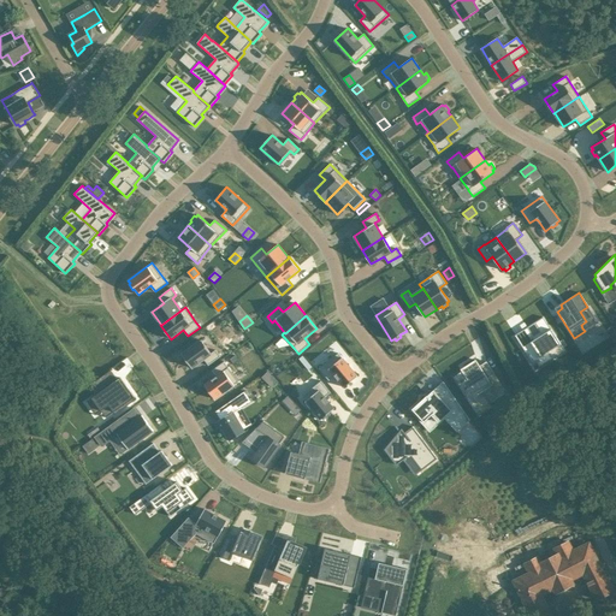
[(542,335),(522,348),(532,362),(535,361),(548,353),(551,359),(564,350),(544,317),(534,323),(542,335)]
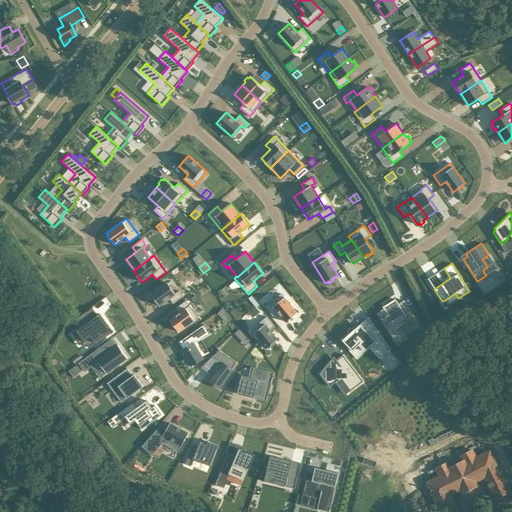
[(167,282),(151,294),(160,306),(170,299),(173,304),(183,296),(179,291),(175,293),(167,282)]
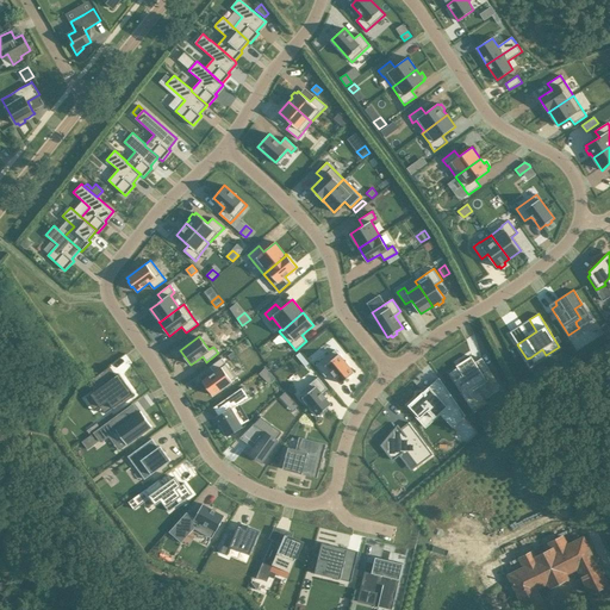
[(335,349),(316,365),(325,377),(331,372),(341,384),(354,372),(335,349)]
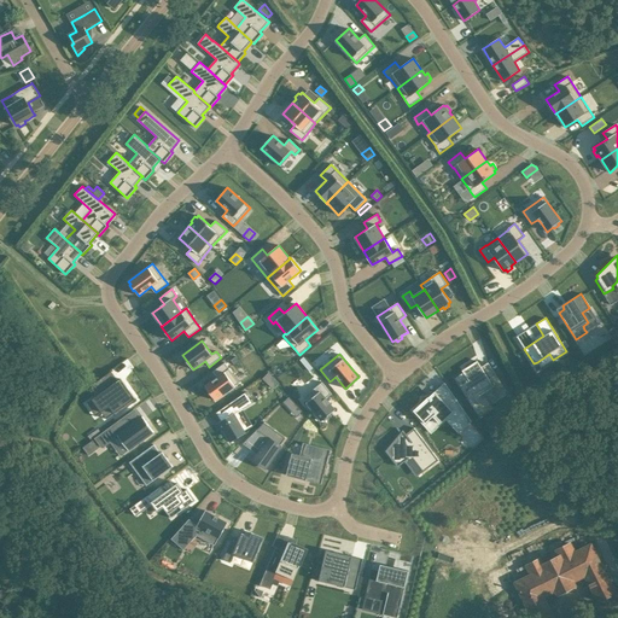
[(313,368),(304,356),(301,360),(309,371),(313,368)]
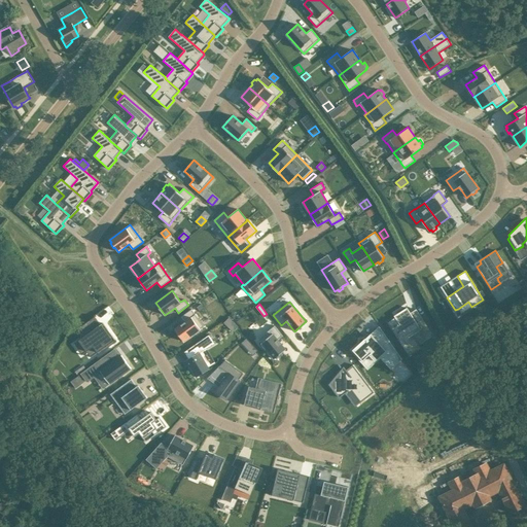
[(421,330),(424,335),(430,330),(422,318),(417,322),(408,308),(397,314),(398,315),(387,322),(409,355),(421,348),(413,336),(421,330)]
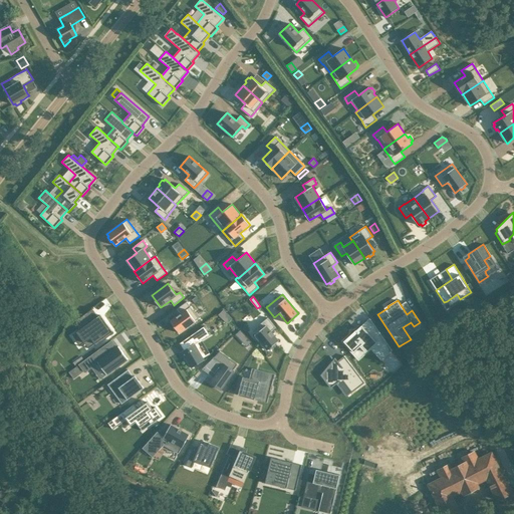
[(181,314),(171,321),(180,333),(200,318),(191,306),(187,301),(177,309),(181,314)]
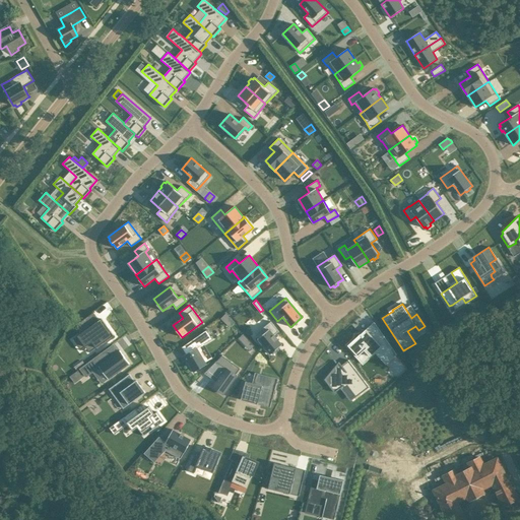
[(98,349),(113,338),(112,337),(114,335),(102,319),(100,320),(93,312),(80,322),(81,324),(80,325),(84,331),(78,336),(85,346),(92,342),(98,349)]
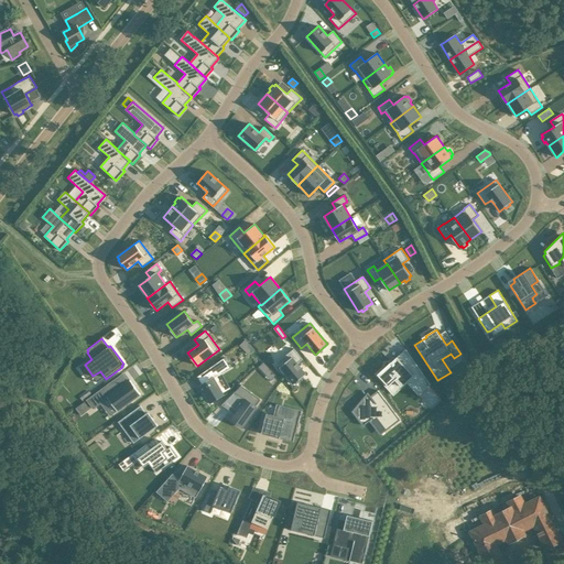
[(250,345),(246,339),(240,345),(245,350),(250,345)]
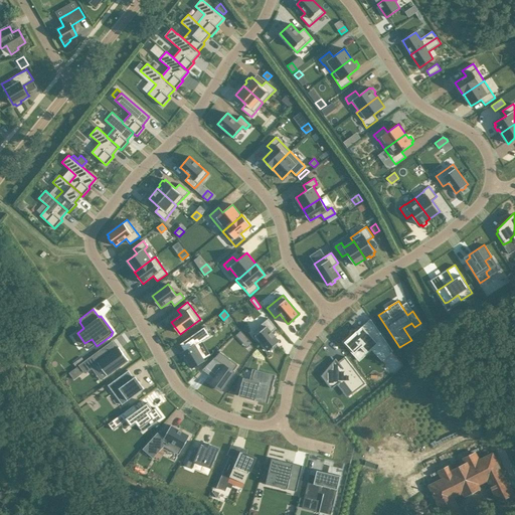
[(269,318),(252,332),(269,351),(280,341),(272,332),(277,328),(269,318)]
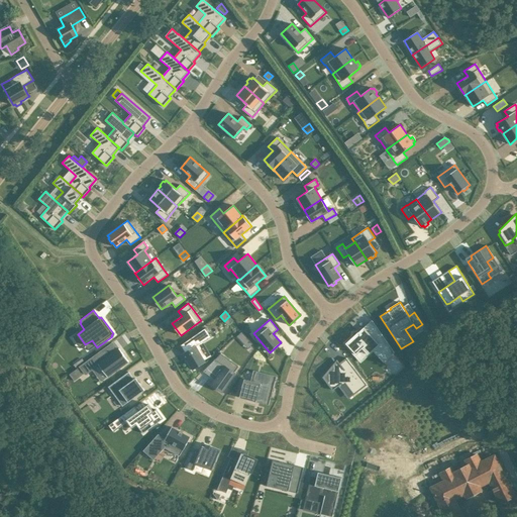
[(206,328),(181,345),(185,351),(183,353),(193,370),(206,363),(205,360),(196,346),(203,341),(211,337),(206,328)]
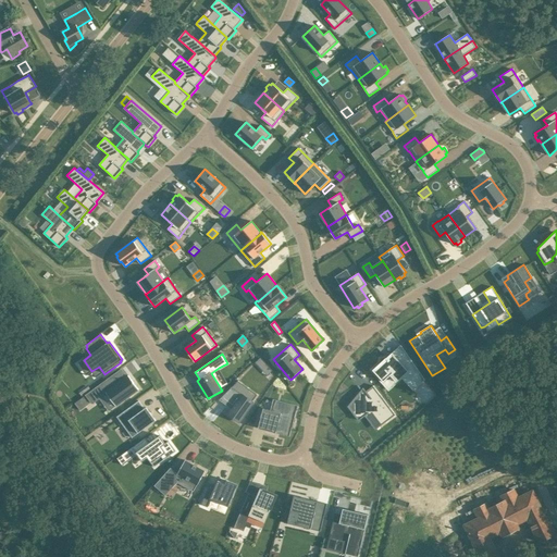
[(386,358),(373,370),(390,387),(404,374),(410,382),(420,373),(424,380),(424,379),(407,354),(406,355),(407,355),(399,361),(394,356),(388,360),(386,358)]
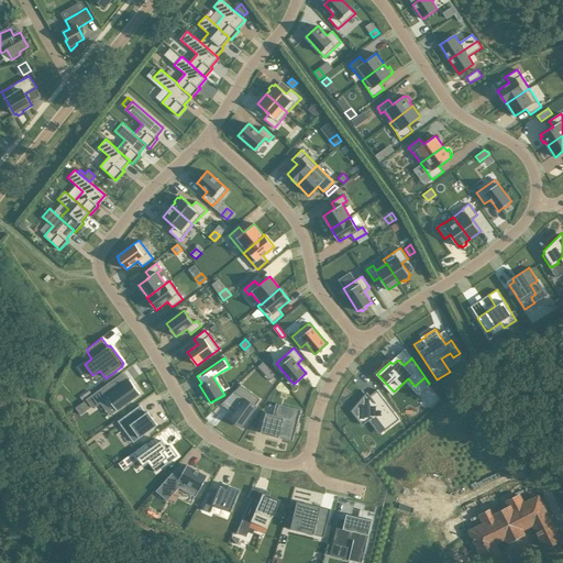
[(269,367),(263,361),(257,366),(264,373),(269,367)]
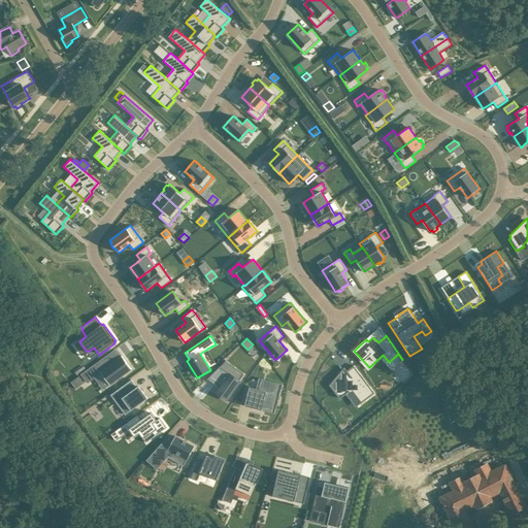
[(108,385),(130,370),(121,356),(112,362),(108,355),(83,372),(88,381),(99,372),(108,385)]
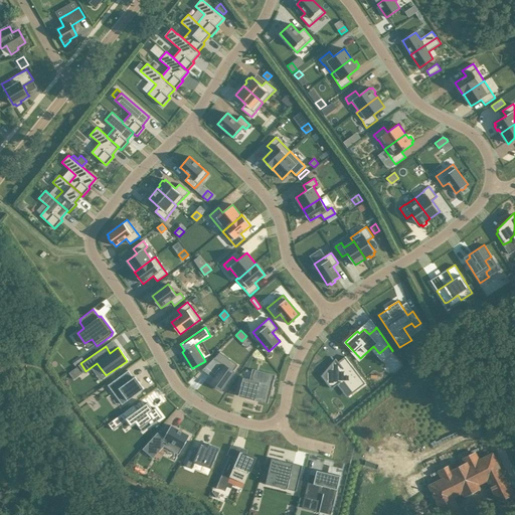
[(333,361),(321,375),(331,389),(344,379),(353,392),(364,383),(365,383),(345,356),(344,357),(345,357),(335,364),(333,361)]
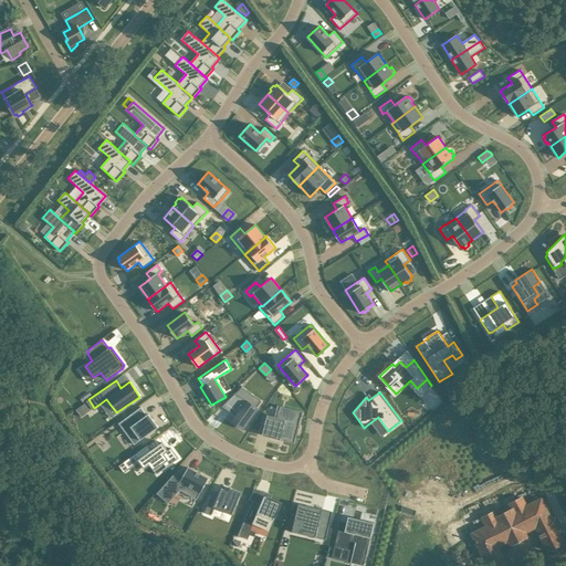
[(92,395),(91,392),(81,399),(83,402),(92,395)]
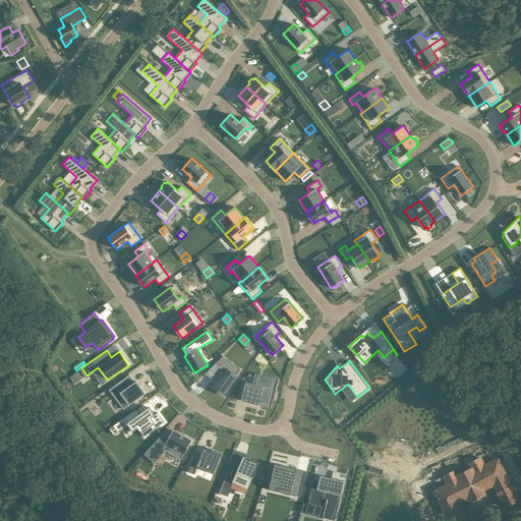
[(217,362),(205,373),(217,383),(214,388),(224,395),(237,377),(217,362)]
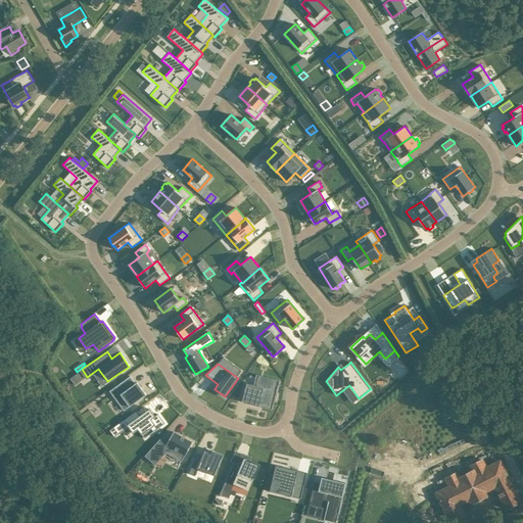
[(79,373),(70,379),(75,385),(84,379),(79,373)]
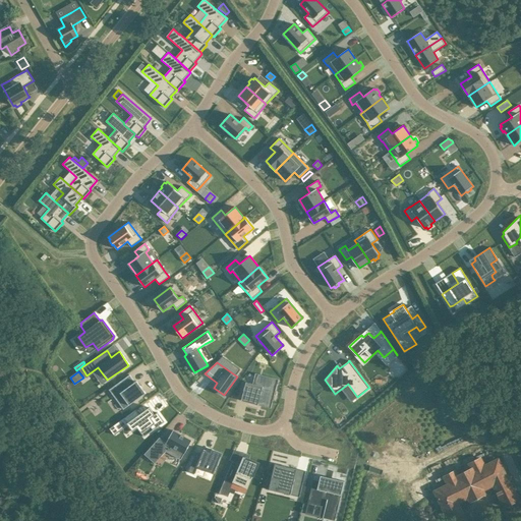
[(134,382),(129,374),(109,390),(123,409),(146,393),(136,380),(134,382)]
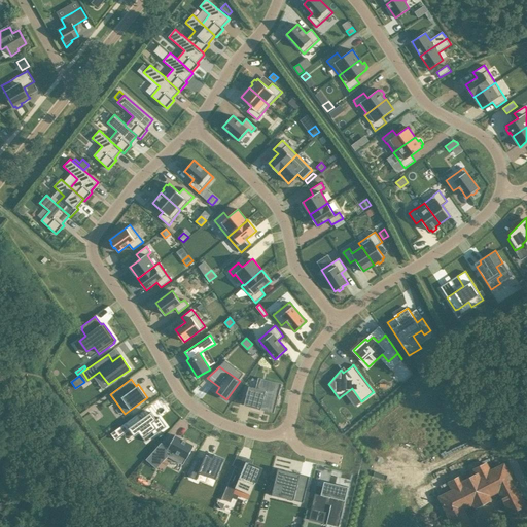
[(249,386),(244,405),(265,411),(274,413),(281,386),(267,382),(265,388),(256,386),(256,388),(249,386)]
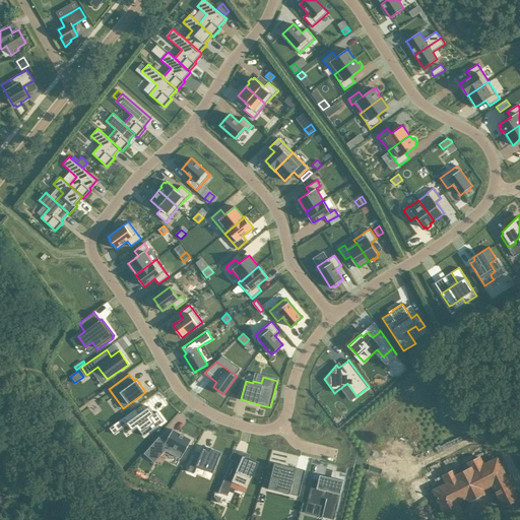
[(154,413),(149,406),(139,413),(136,409),(135,408),(125,416),(129,421),(126,423),(132,431),(138,427),(144,436),(165,420),(157,411),(154,413)]
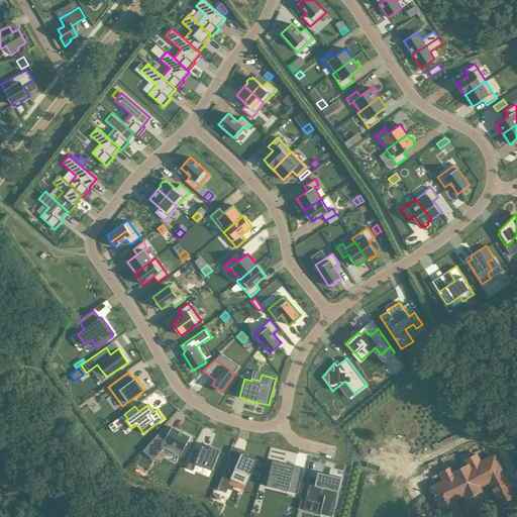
[(190,438),(171,427),(164,439),(158,434),(142,451),(151,460),(164,448),(179,456),(182,450),(183,451),(190,438)]
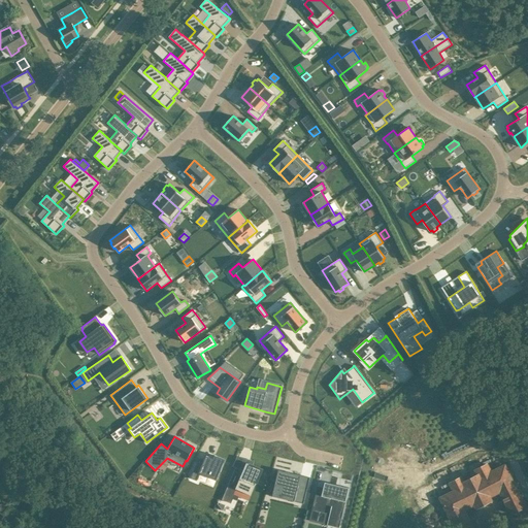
[(217,480),(225,459),(216,455),(213,458),(208,456),(209,456),(206,455),(205,459),(199,457),(191,476),(197,480),(200,472),(217,480)]
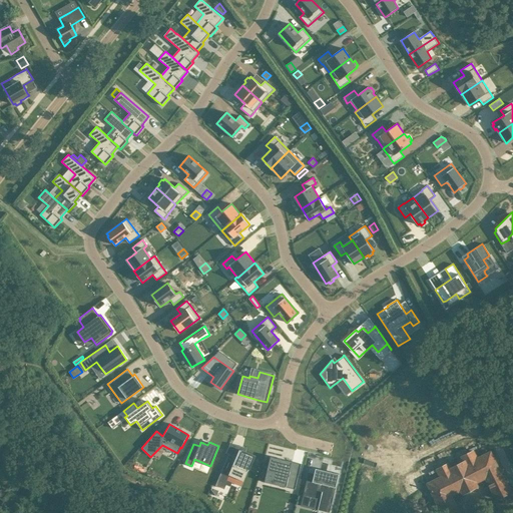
[(243,481),(254,456),(239,449),(236,457),(229,454),(216,485),(224,489),(227,482),(230,476),(237,479),(237,477),(243,479),(243,480),(243,481)]
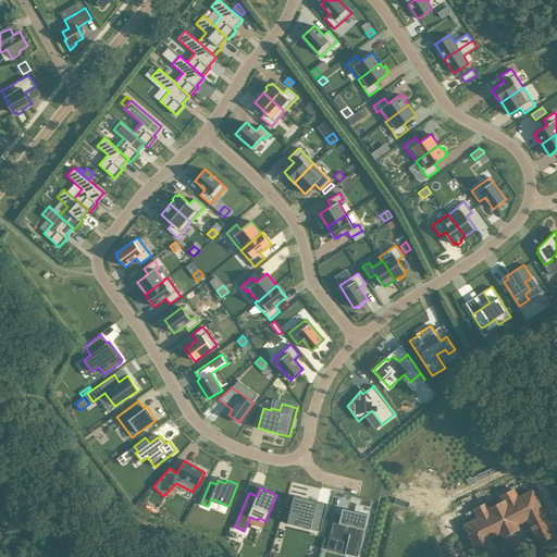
[(479,518),(465,525),(480,556),(499,556),(490,537),(500,532),(503,536),(519,528),(517,524),(528,519),(540,542),(555,534),(533,491),(518,497),(514,490),(502,496),(499,498),(502,503),(490,508),(487,503),(474,509),(479,518)]
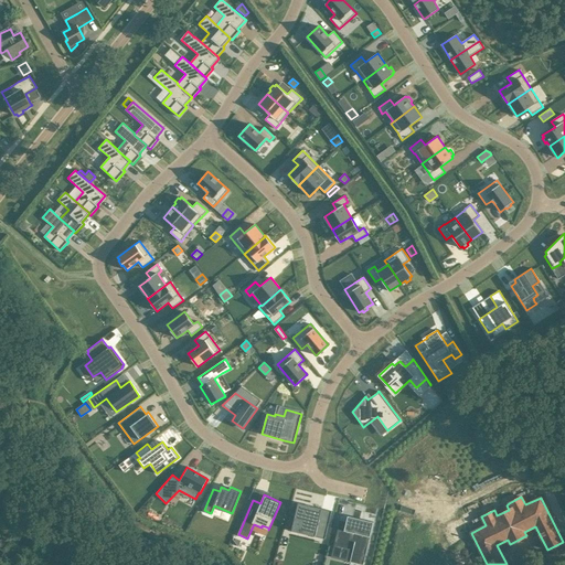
[(291,514),(288,531),(307,535),(308,532),(317,534),(318,530),(327,532),(329,524),(328,524),(319,522),(321,513),(310,511),(311,507),(299,504),(296,516),(292,515),(292,514),(291,514)]
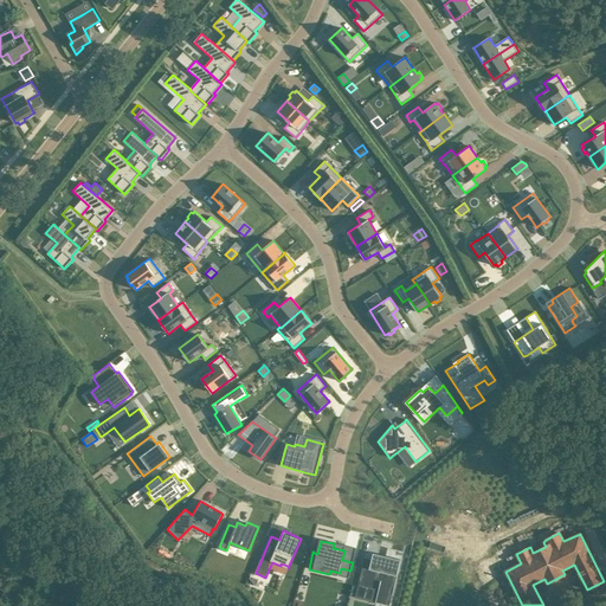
[(389,605),(401,560),(379,554),(378,561),(365,559),(358,585),(372,588),(374,579),(381,581),(375,603),(389,605)]
